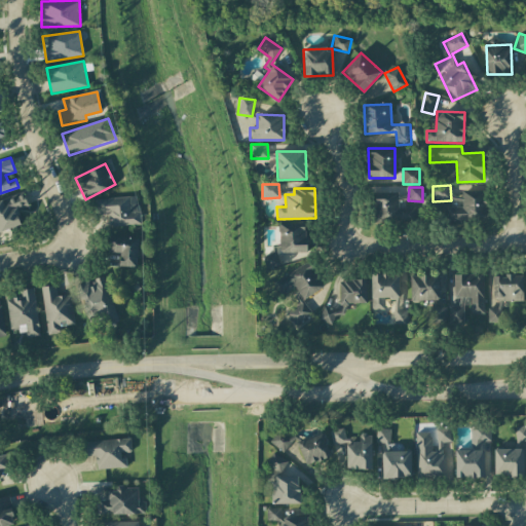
[(414,208),(399,208),(398,190),(374,191),(375,223),(415,222),(414,208)]
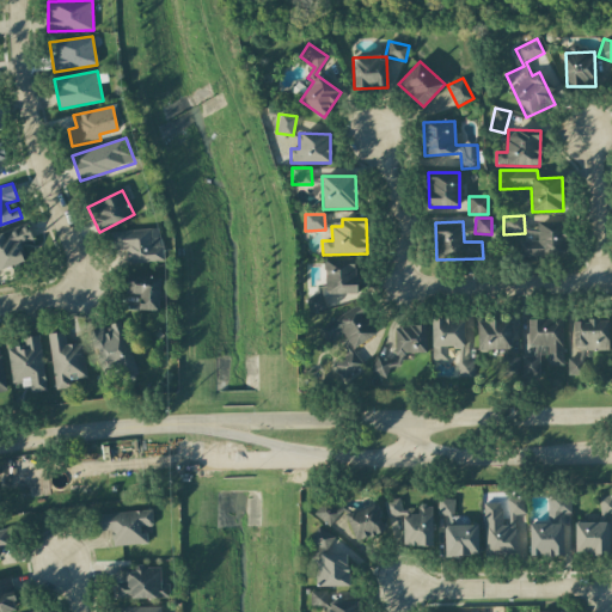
[(520,242),(520,257),(565,255),(564,222),(538,224),(538,240),(520,242)]
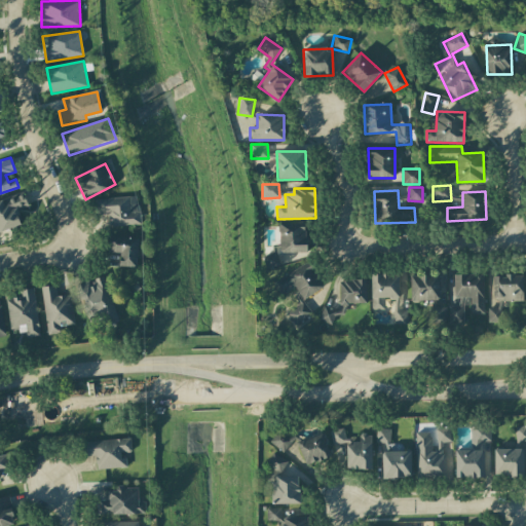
[(22,192),(0,200),(0,232),(22,224),(16,211),(27,207),(22,192)]
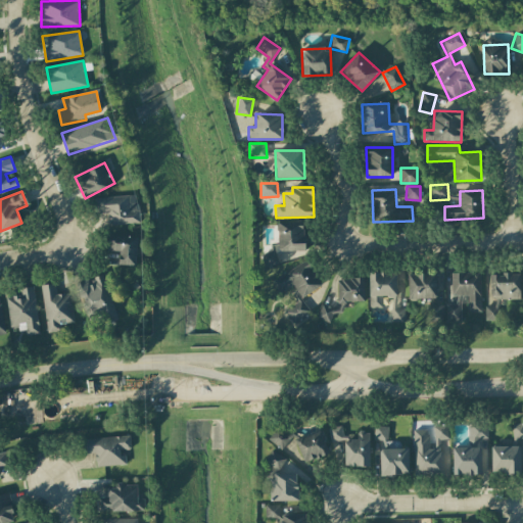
[(109,226),(139,223),(137,194),(93,198),(95,215),(108,212),(109,226)]
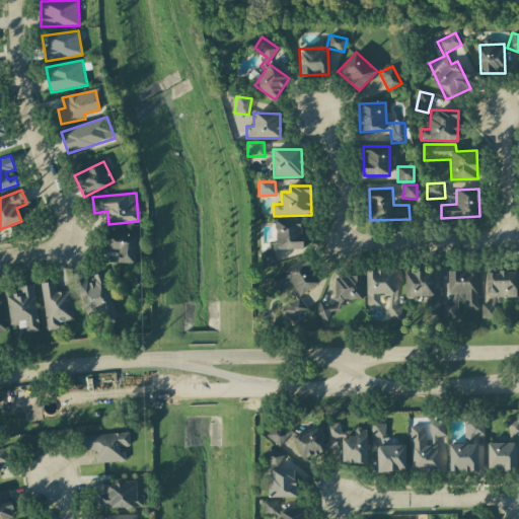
[(302,248),(302,221),(276,221),(277,249),(302,248)]
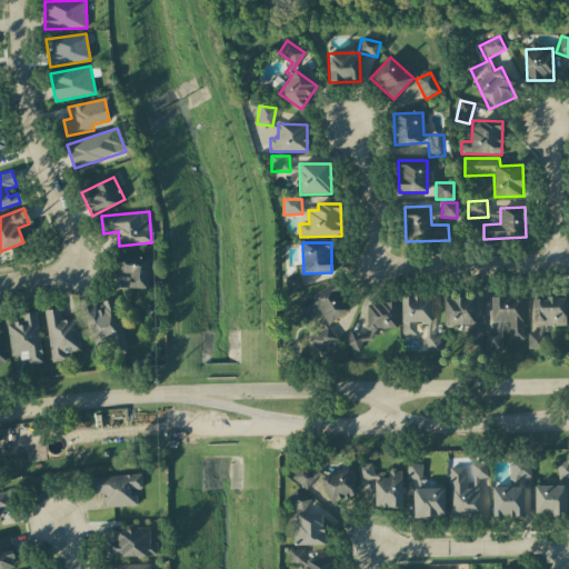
[(129,288),(148,289),(149,252),(118,251),(117,273),(130,273),(129,288)]
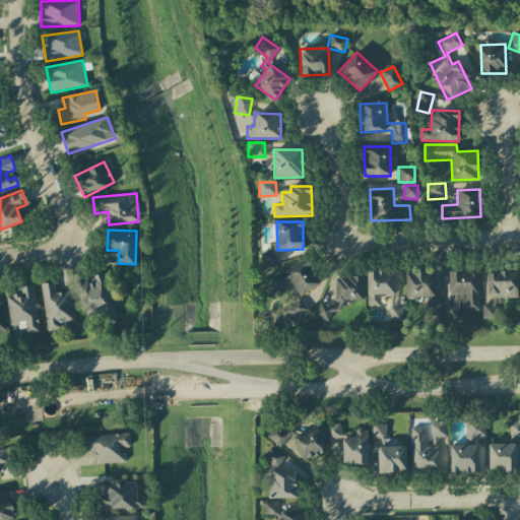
[(269,249),(260,251),(264,265),(280,260),(275,241),(267,243),(269,249)]
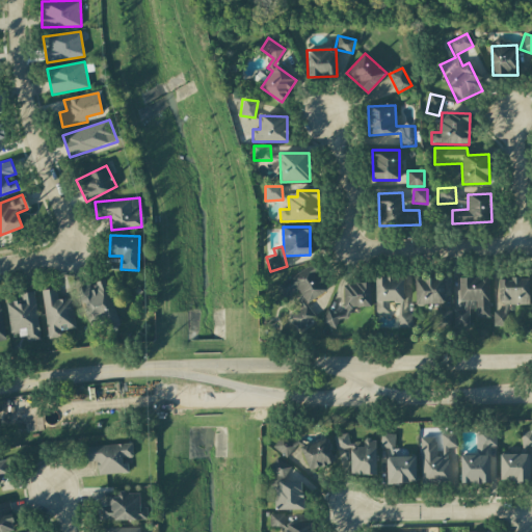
[(275,285),(284,298),(298,290),(306,302),(288,313),(298,330),(317,321),(307,303),(327,291),(313,265),(275,285)]
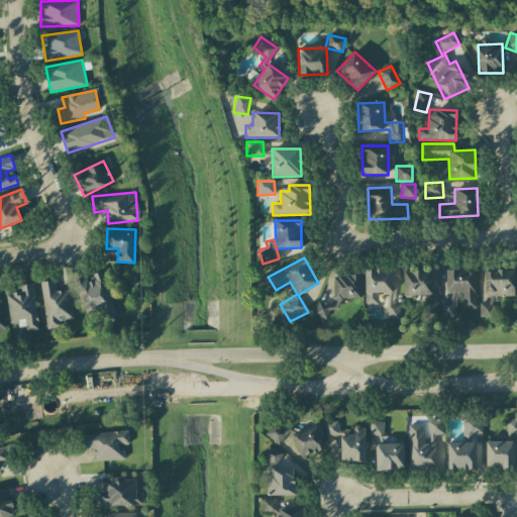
[(476,308),(475,269),(447,270),(447,300),(440,300),(441,318),(456,317),(455,301),(461,301),(461,309),(476,308)]
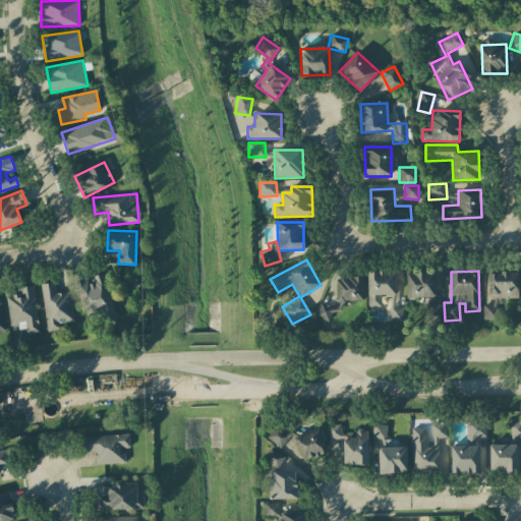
[(367,306),(381,306),(381,297),(390,297),(390,321),(403,321),(403,307),(395,307),(395,272),(367,272),(367,306)]
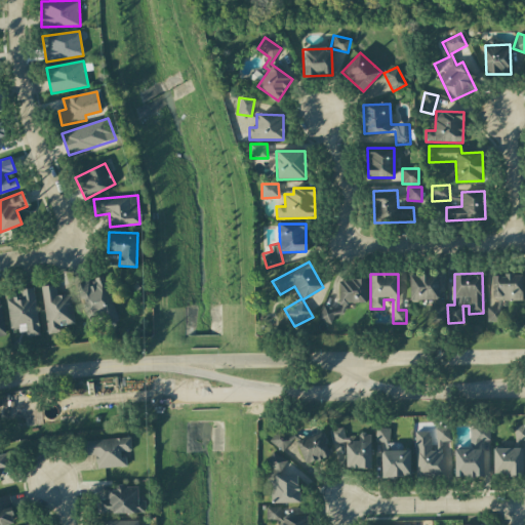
[(409,275),(410,301),(439,300),(438,274),(409,275)]
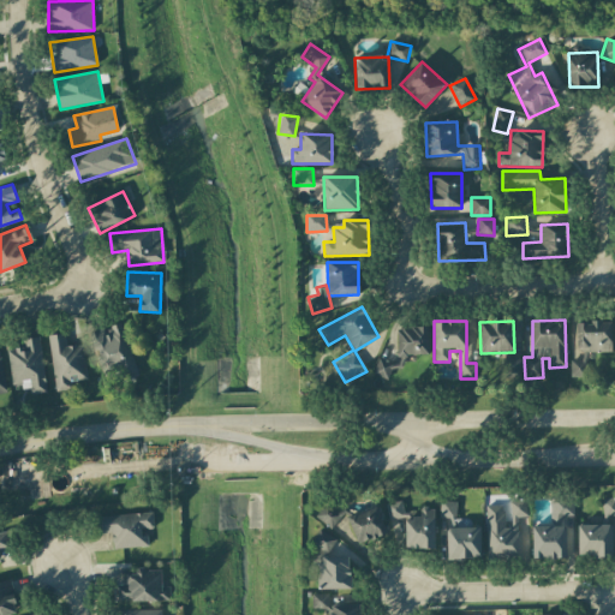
[(106,327),(89,332),(106,384),(137,375),(120,322),(106,327)]
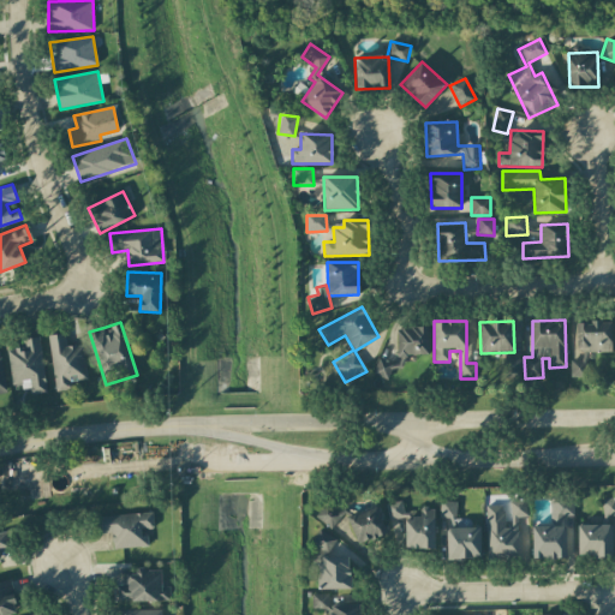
[(611,352),(611,322),(577,322),(577,360),(571,360),(571,380),(586,380),(586,352),(611,352)]
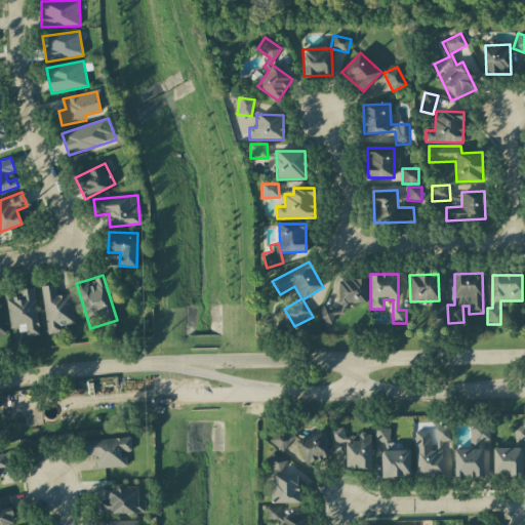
[(365,279),(338,279),(338,307),(320,308),(321,323),(332,323),(332,315),(344,315),(344,304),(365,304),(365,279)]
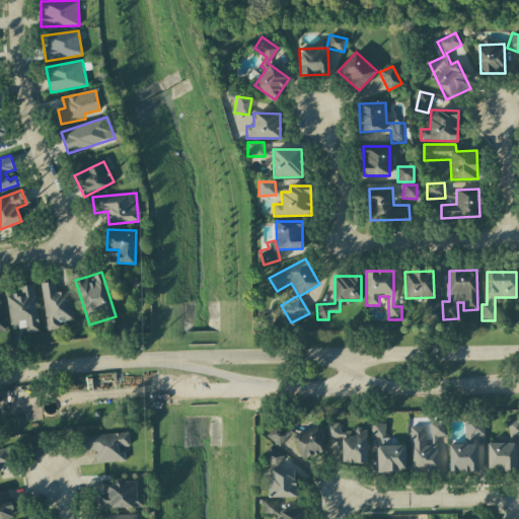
[(73,320),(70,291),(56,292),(55,282),(41,283),(46,330),(59,328),(58,322),(73,320)]
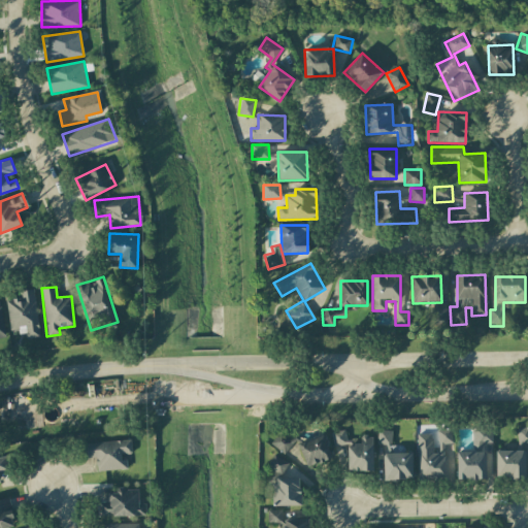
[(35,290),(20,291),(21,298),(6,300),(9,333),(26,332),(26,338),(39,337),(35,290)]
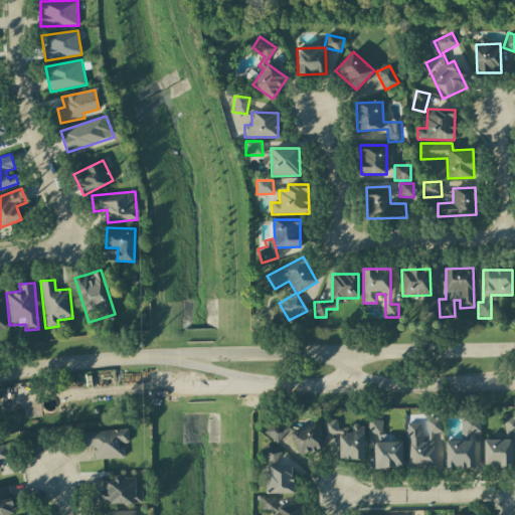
[(480,416),(461,416),(460,434),(480,434),(480,416)]
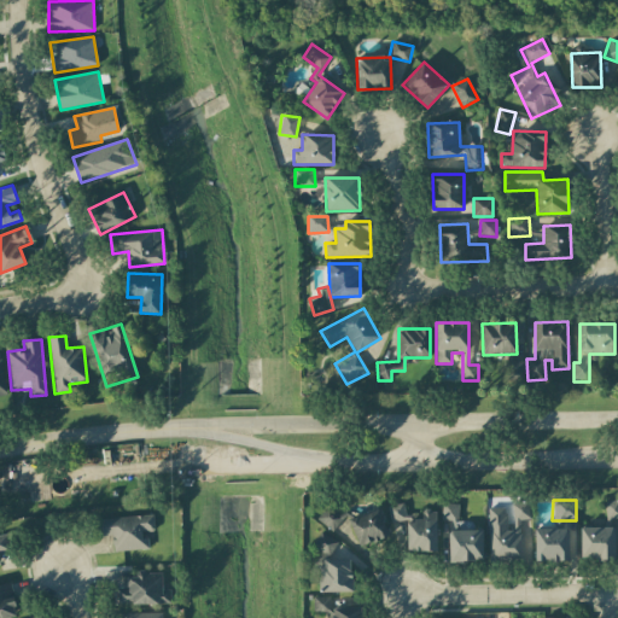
[(316,518),(332,531),(347,516),(332,501),(316,518)]
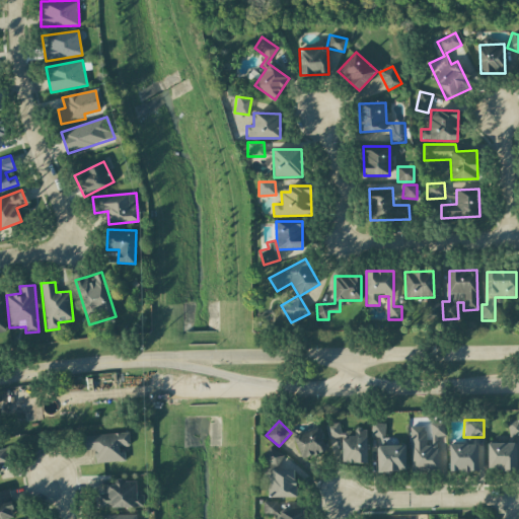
[(518,421),(508,421),(509,436),(518,435),(518,421)]
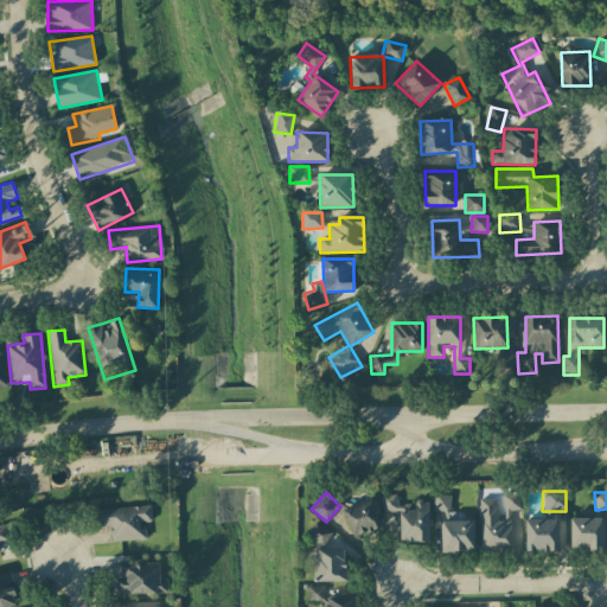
[(434,511),(449,511),(451,496),(434,494),(434,511)]
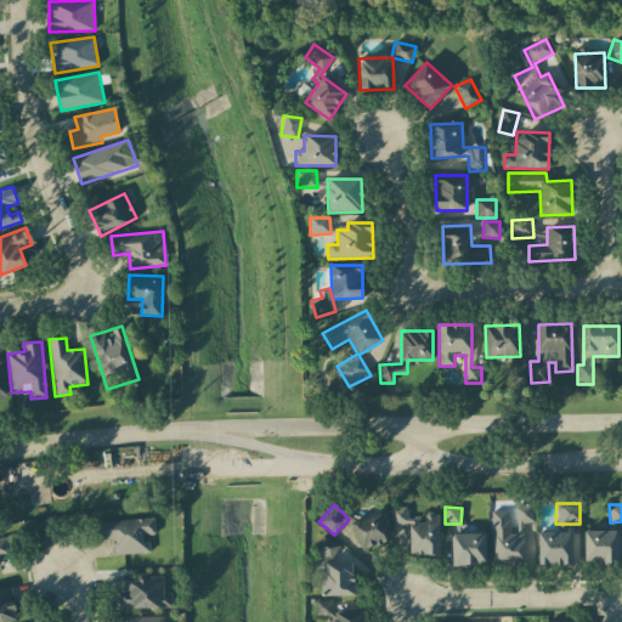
[(492,565),(526,564),(525,522),(532,522),(532,507),(515,507),(516,532),(509,532),(509,512),(492,512),(492,565)]
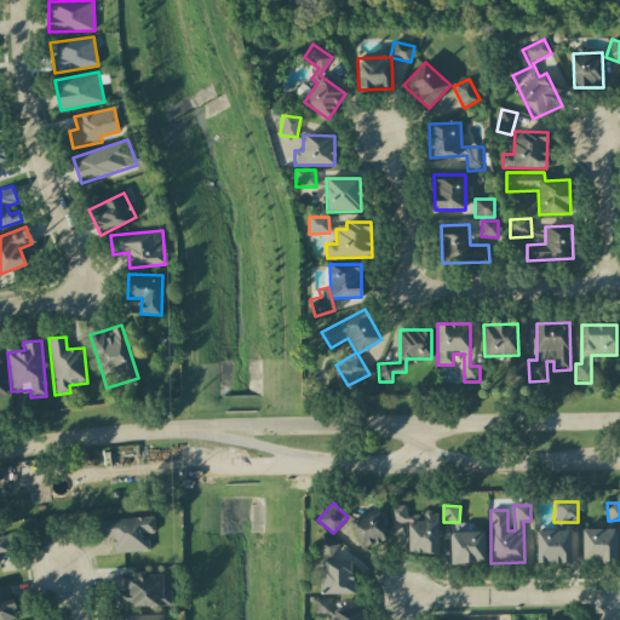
[(438,552),(437,512),(423,512),(424,518),(406,518),(406,506),(390,506),(390,523),(408,523),(409,554),(438,552)]
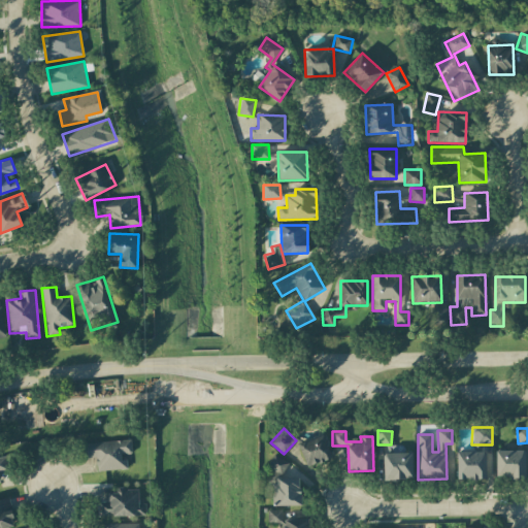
[(299,442),(305,467),(331,460),(324,435),(299,442)]
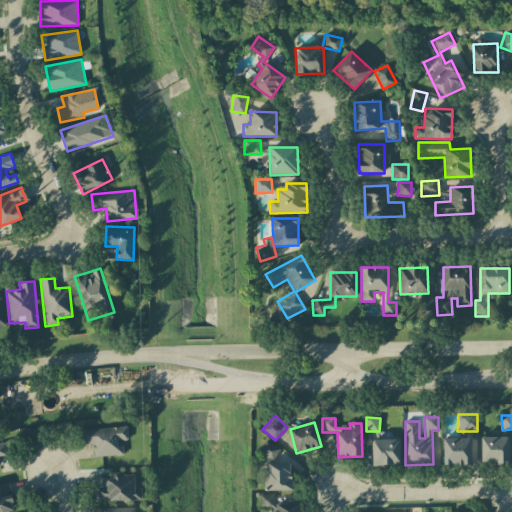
[(78,430),(79,444),(93,444),(93,457),(123,455),(123,442),(128,442),(127,427),(78,430)]
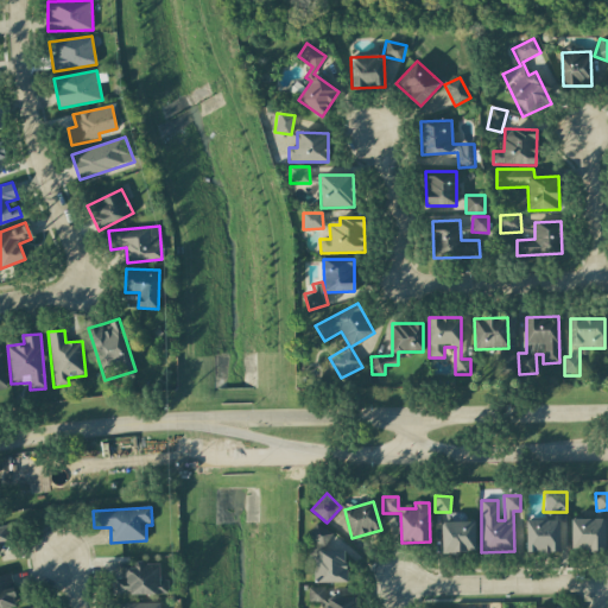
[(606,519),(571,519),(571,550),(606,551),(606,519)]
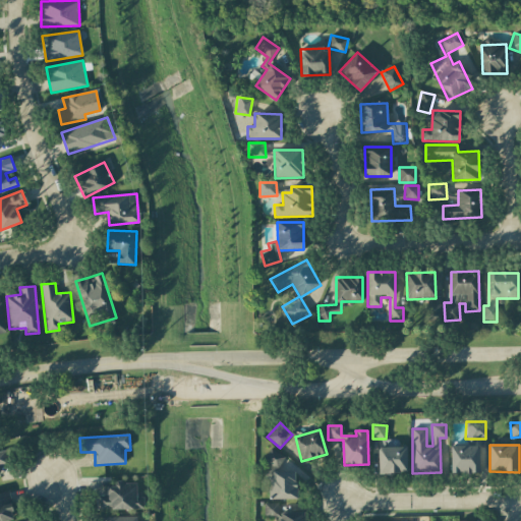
[(479,473),(479,446),(451,446),(451,473),(479,473)]
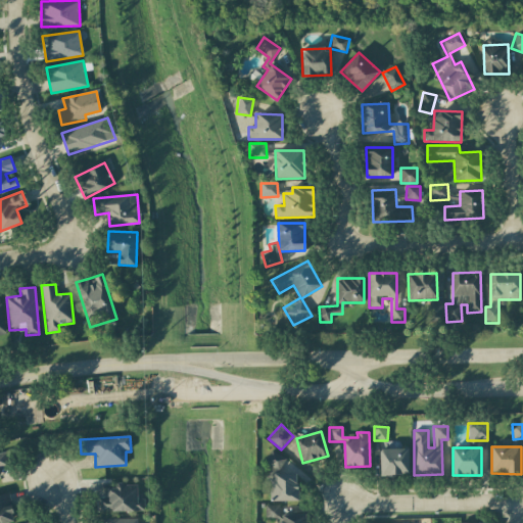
[(380,476),(409,475),(409,448),(380,449),(380,476)]
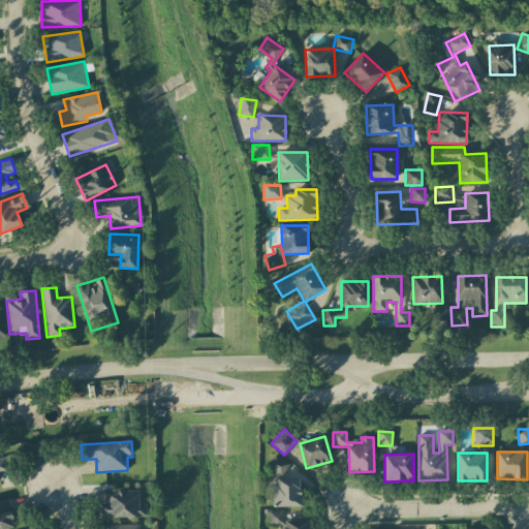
[(0,472),(9,471),(7,458),(0,458),(0,472)]
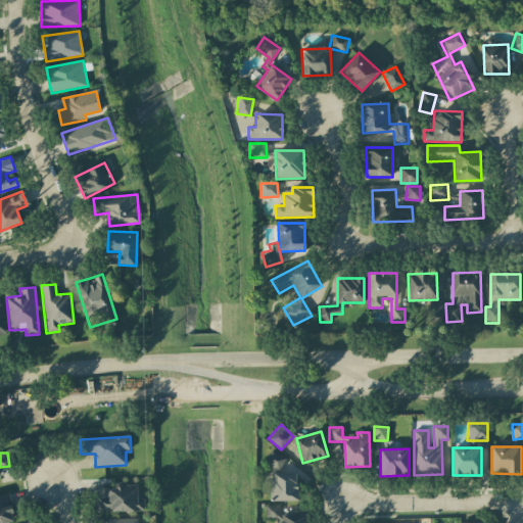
[(297,502),(298,474),(271,474),(271,501),(297,502)]
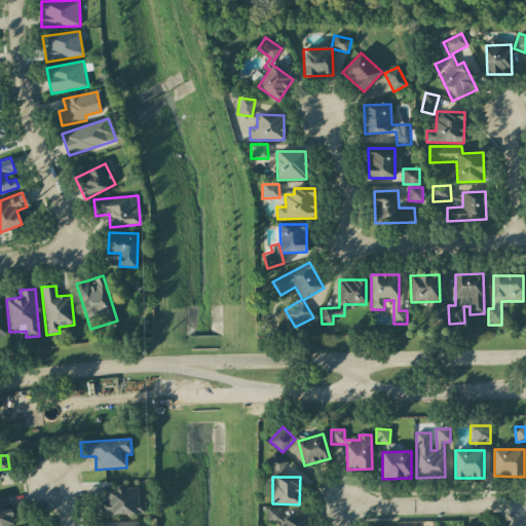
[(138,488),(108,489),(108,498),(100,499),(101,516),(146,514),(146,502),(139,502),(138,488)]
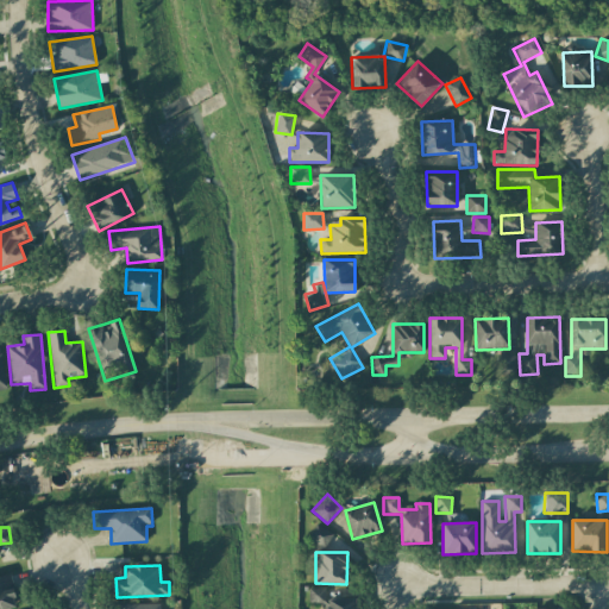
[(0,608),(7,608),(17,608),(11,576),(0,577),(0,608)]
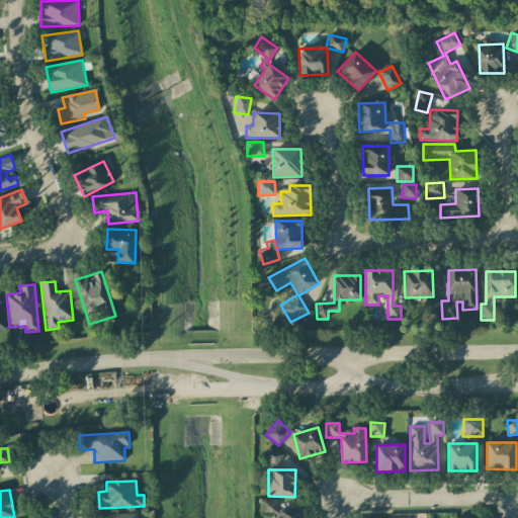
[(277,501),(263,500),(262,513),(277,514),(277,501)]
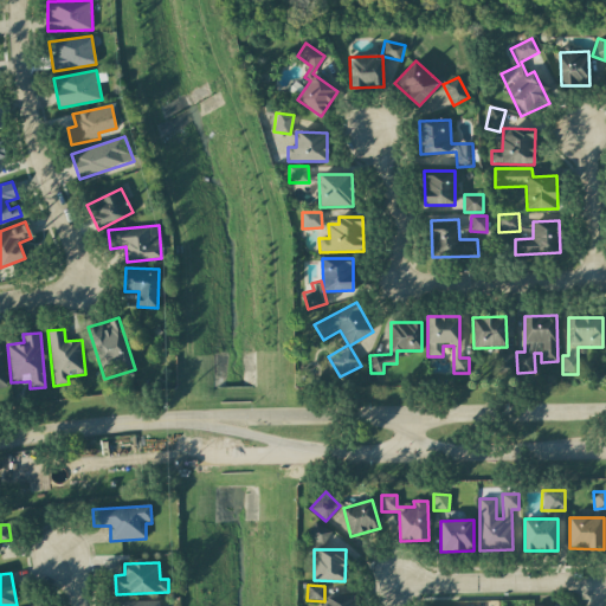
[(355,605),(355,595),(324,597),(324,605),(355,605)]
